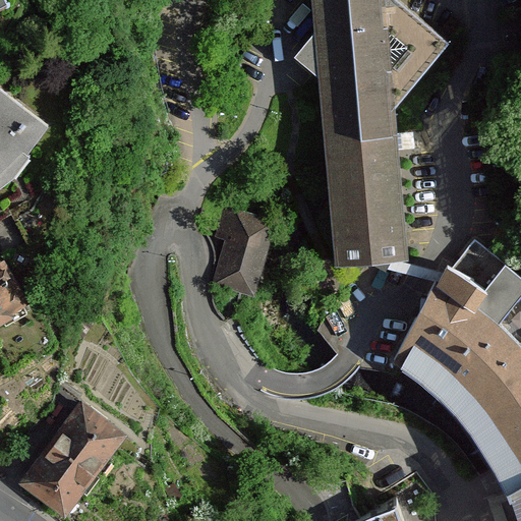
[(368,259),(388,269),(391,258),(407,257),(393,112),(451,44),(397,0),(315,0),(317,15),(326,21),(295,58),(332,89),(325,95),(339,264),(368,259)]
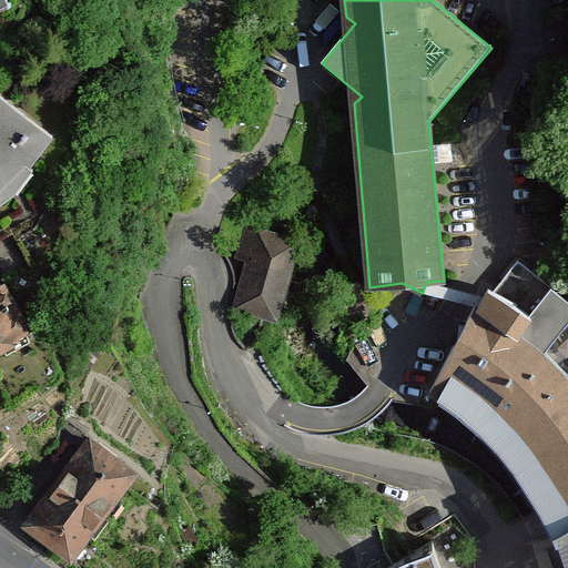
[(0,191),(7,185),(26,165),(30,169),(53,138),(0,97),(0,191)]
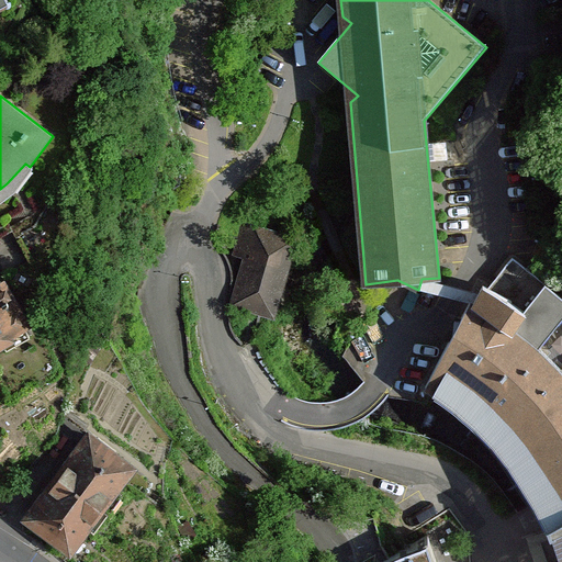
[(294,242),(244,226),(236,251),(249,255),(234,304),(272,316),(294,242)]
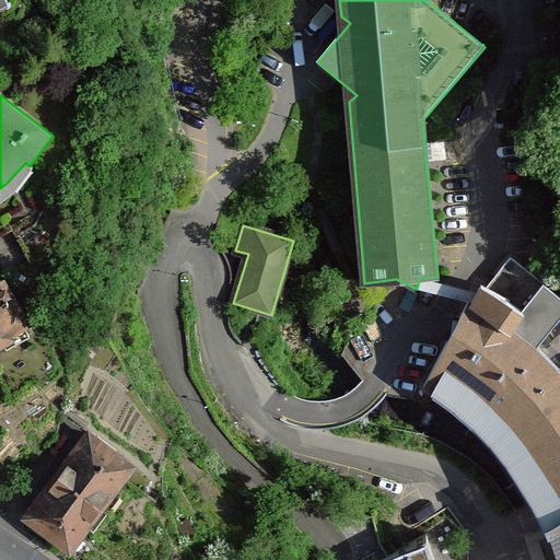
[(417,289),(467,300),(477,291),(420,278),(417,289)]
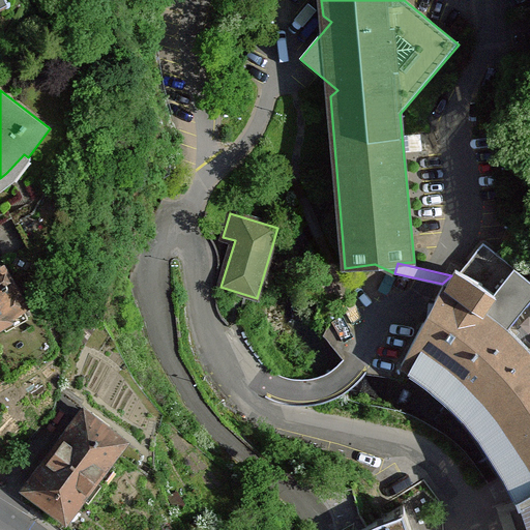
[(0,325),(2,325),(6,332),(29,320),(13,294),(17,292),(1,266),(0,267),(0,325)]
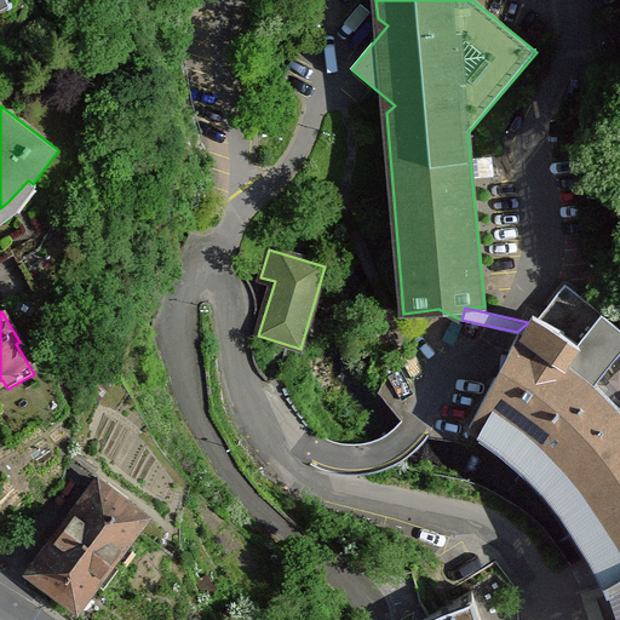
[(579,340),(561,367),(619,419),(619,339),(595,320),(579,340)]
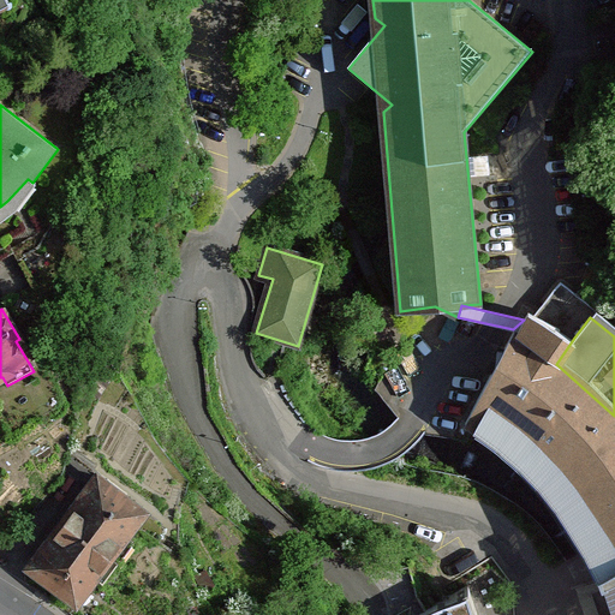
[(596,574),(614,565),(614,416),(556,364),(574,338),(524,320),(513,329),(454,433),(481,446),(507,465),(539,495),(573,539),(596,574)]
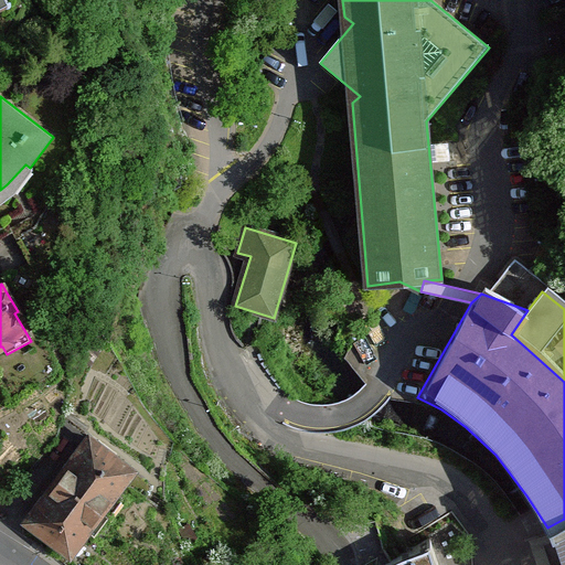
[(35,513),(28,525),(52,544),(53,542),(71,554),(87,532),(95,537),(123,499),(116,493),(132,470),(116,458),(117,456),(93,437),(85,448),(35,513)]
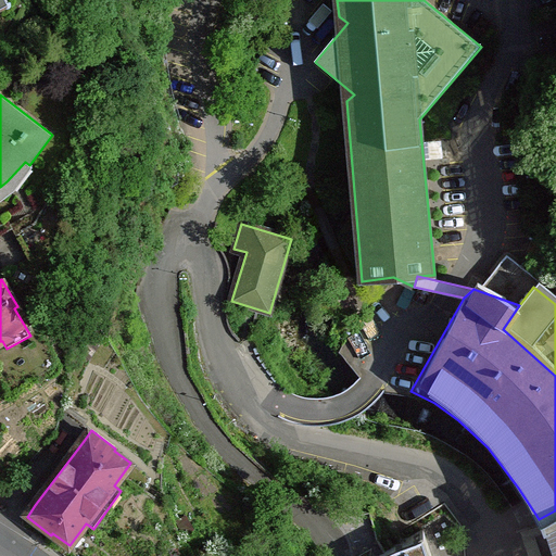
[(555,555),(555,510),(539,519),(553,555),(555,555)]
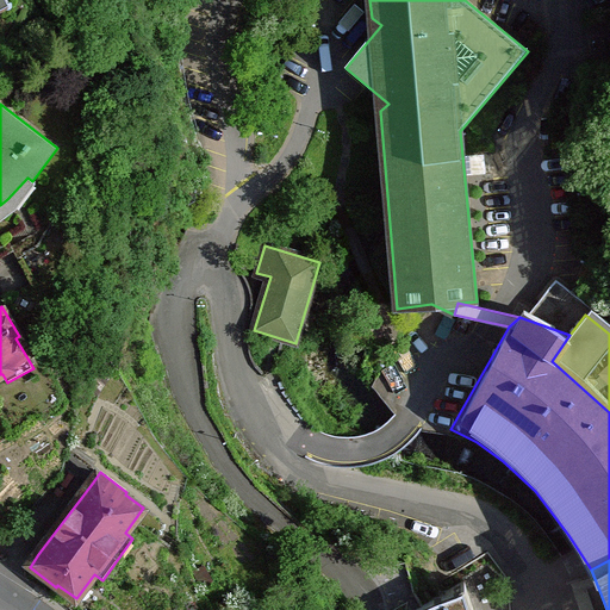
[(205,568),(195,573),(203,589),(213,583),(205,568)]
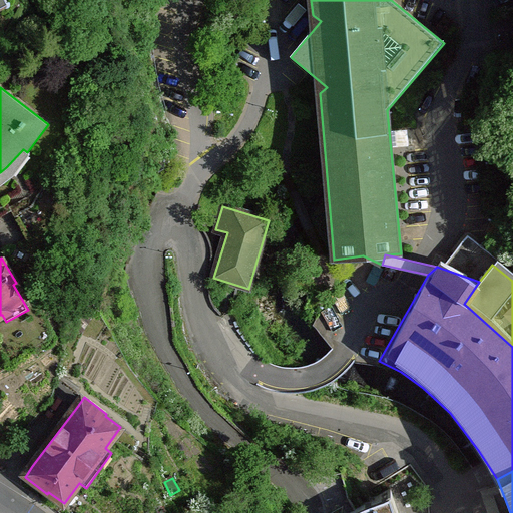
[(407,512),(388,486),(352,510),(352,512),(407,512)]
